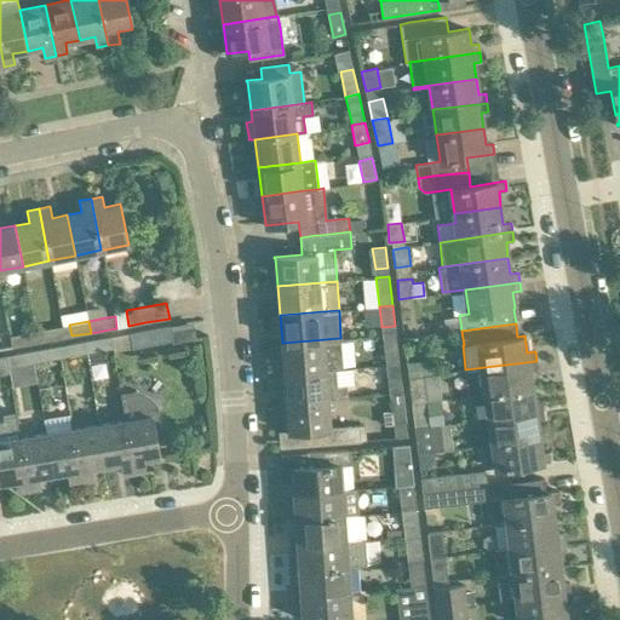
[(133,348),(172,340),(171,326),(131,333),(133,348)]
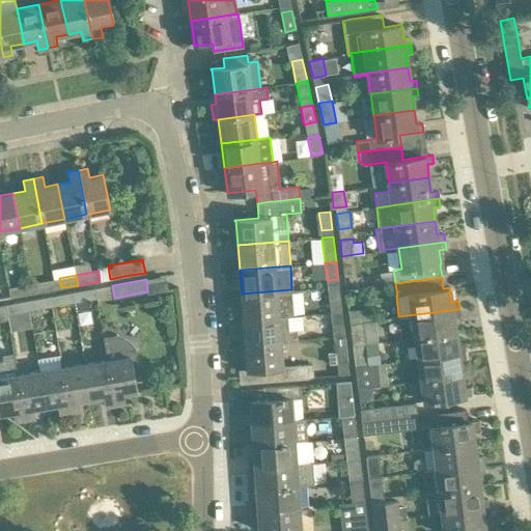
[(33,294),(49,290),(47,280),(31,283),(33,294)]
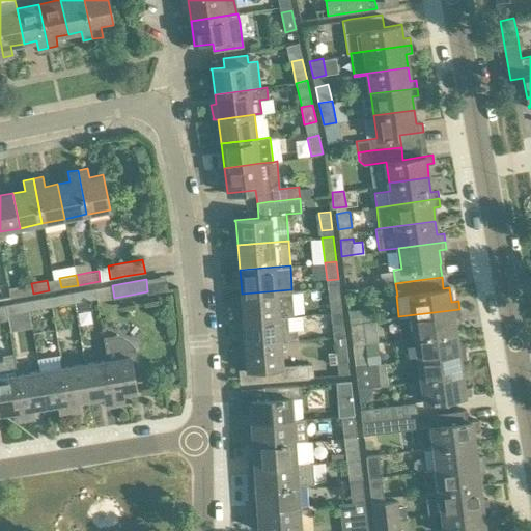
[(17,297),(33,294),(31,283),(15,286),(17,297)]
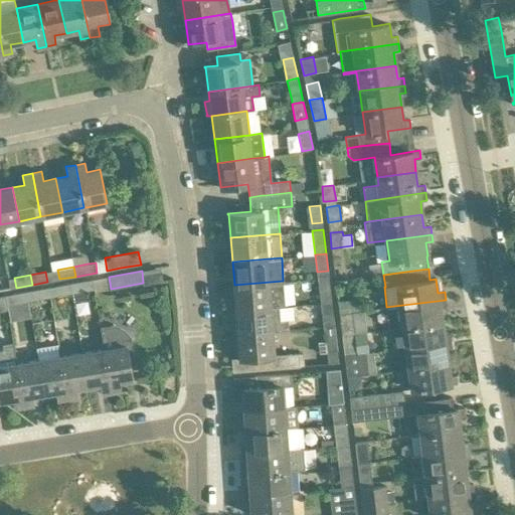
[(72,293),(73,300),(84,298),(83,291),(94,289),(92,280),(70,284),(72,293)]
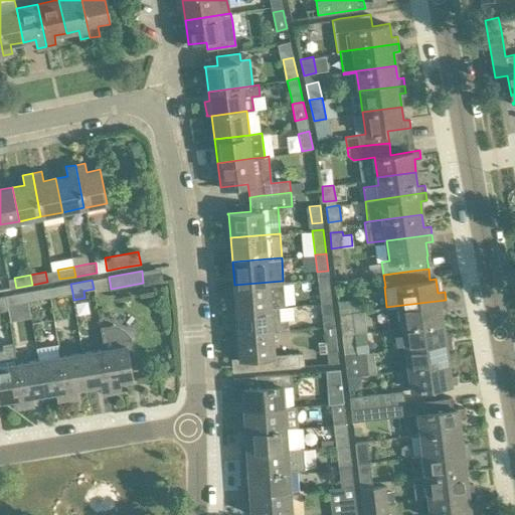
[(284,306),(283,281),(234,285),(236,310),(279,307),(284,306)]
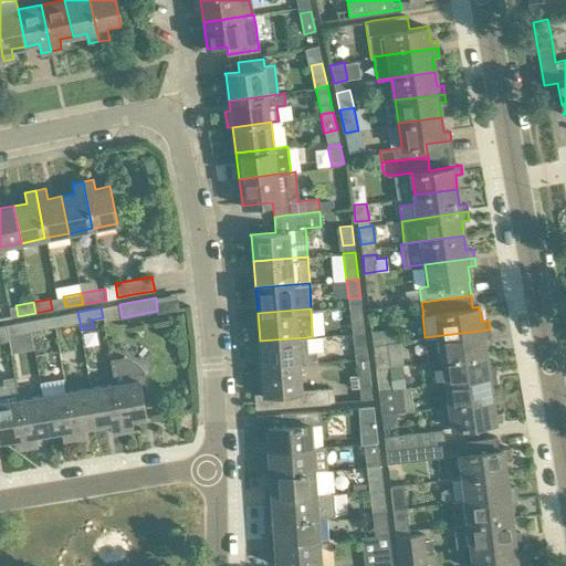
[(62,325),(80,322),(77,312),(60,315),(62,325)]
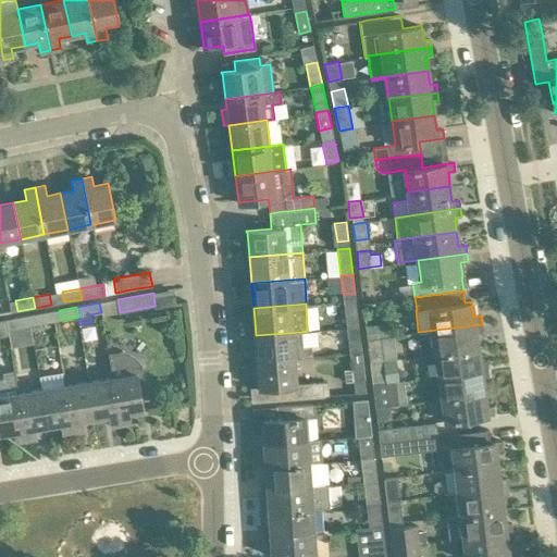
[(347,327),(359,326),(356,307),(345,308),(347,327)]
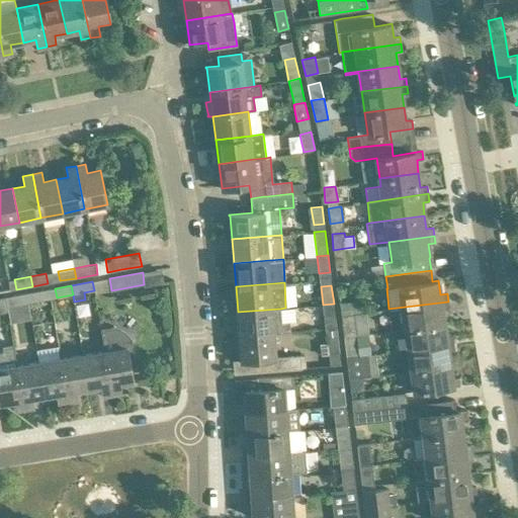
[(29,303),(46,299),(45,290),(27,293),(29,303)]
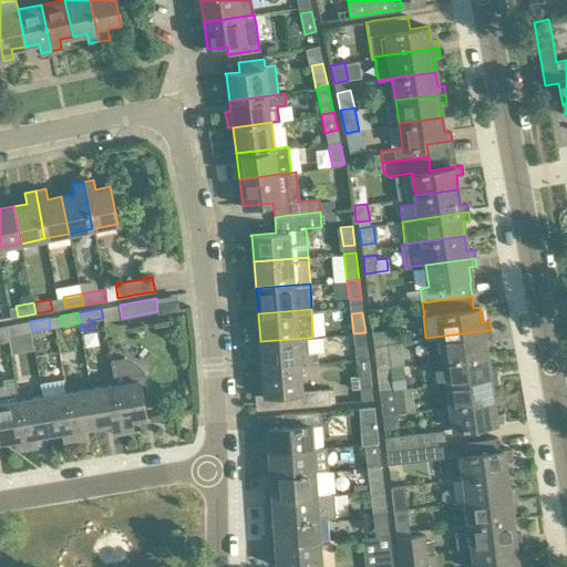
[(8,336),(14,334),(17,343),(32,340),(31,331),(32,331),(30,321),(6,326),(8,336)]
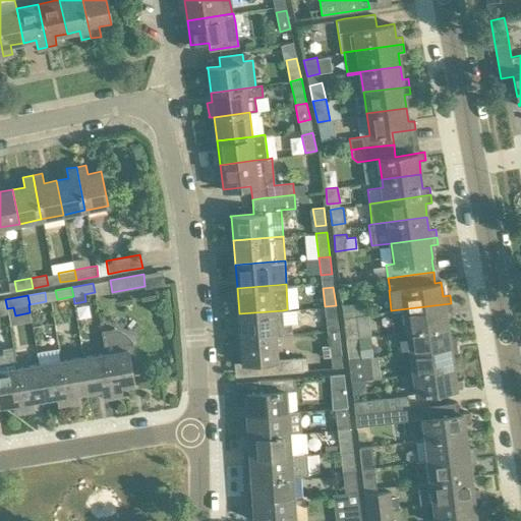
[(356,315),(364,314),(362,302),(342,305),(343,317),(352,316),(356,315)]
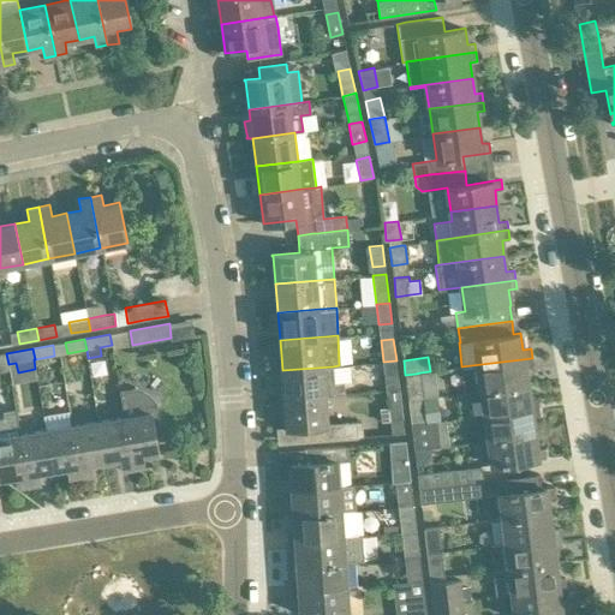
[(460,369),(464,393),(527,383),(525,368),(533,366),(532,358),(461,366),(463,369),(460,369)]
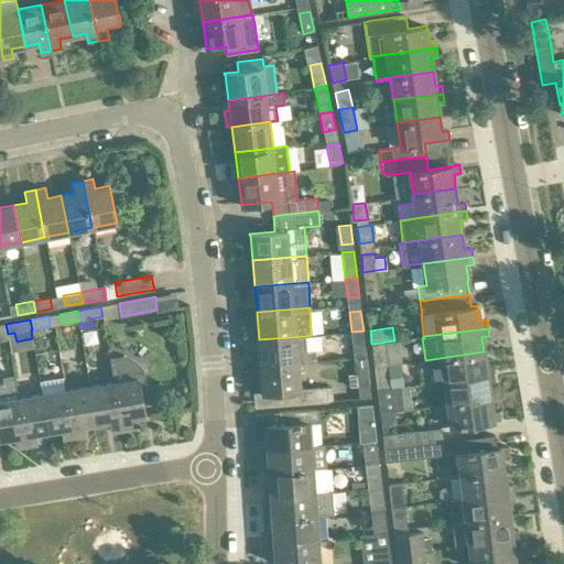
[(364,331),(351,333),(354,350),(366,349),(364,331)]
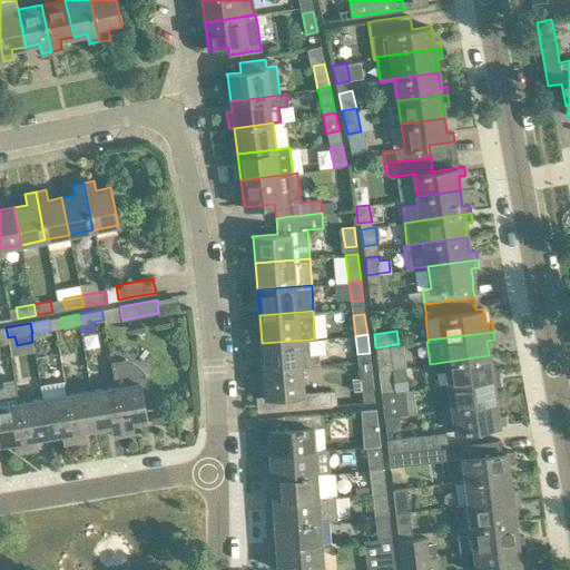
[(263,369),(303,365),(318,364),(318,354),(310,354),(308,340),(262,343),(263,369)]
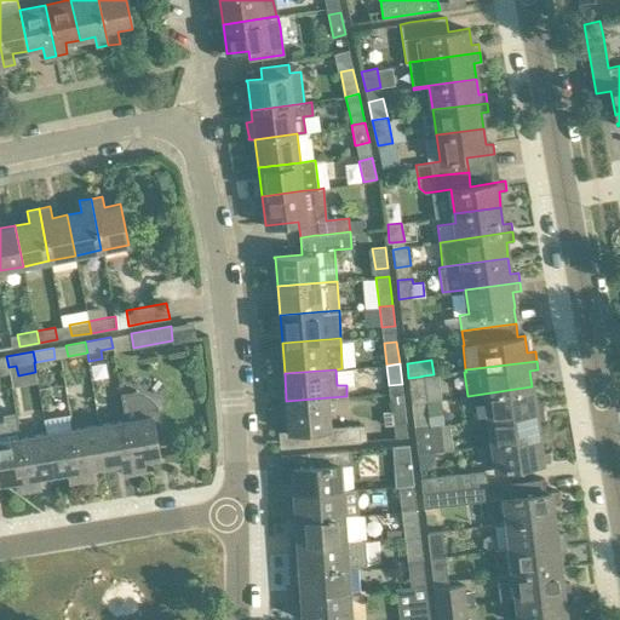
[(411,396),(426,395),(424,375),(419,377),(408,378),(411,396)]
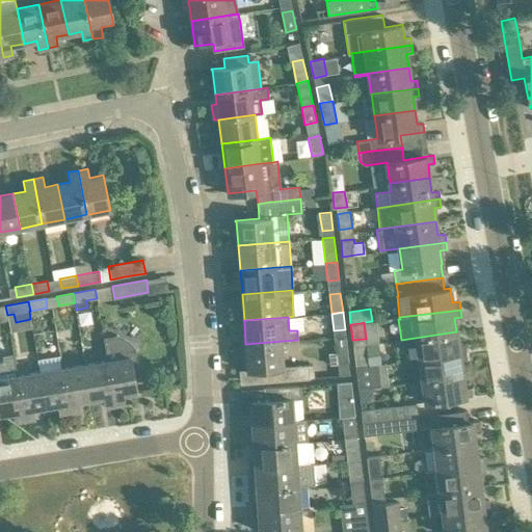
[(456,331),(401,340),(402,347),(418,345),(420,358),(466,352),(464,344),(458,345),(456,331)]
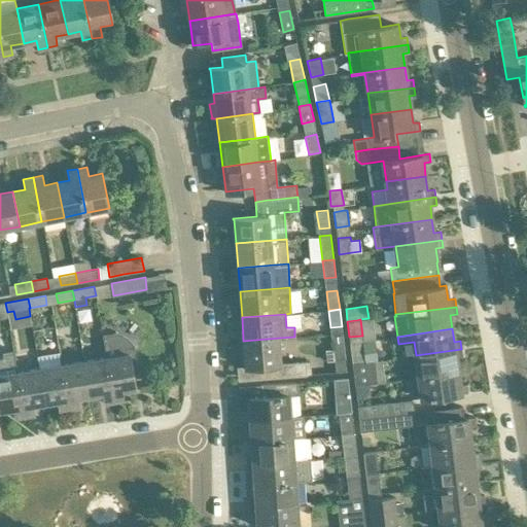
[(135,388),(135,386),(131,357),(135,356),(136,358),(137,357),(135,347),(134,345),(128,337),(117,331),(102,334),(106,357),(113,400),(124,399),(121,390),(135,388)]
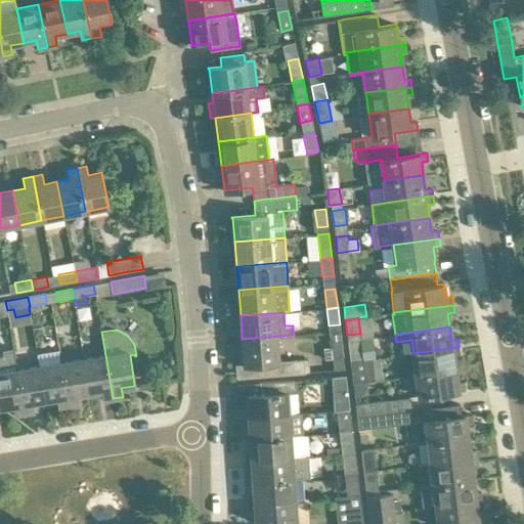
[(333,357),(343,356),(340,331),(330,332),(331,347),(333,357)]
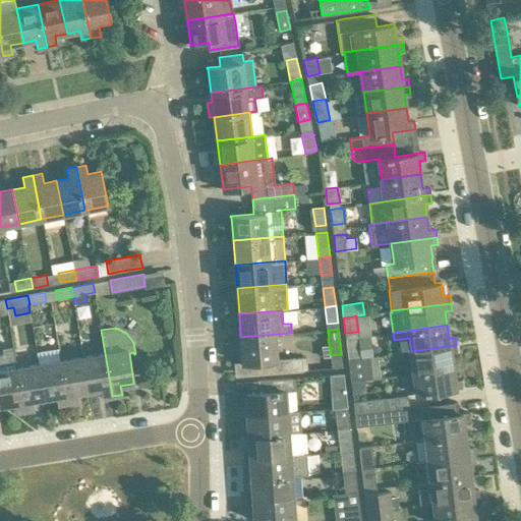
[(255,373),(307,370),(307,369),(303,369),(302,357),(279,359),(277,334),(240,337),(242,361),(241,361),(241,362),(254,362),(255,373)]
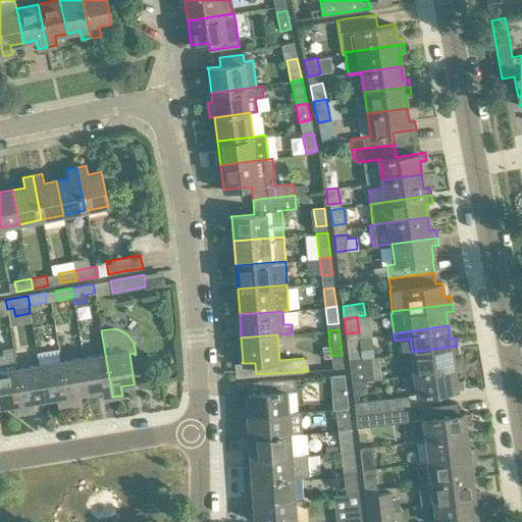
[(349,361),(362,359),(360,345),(348,347),(349,361)]
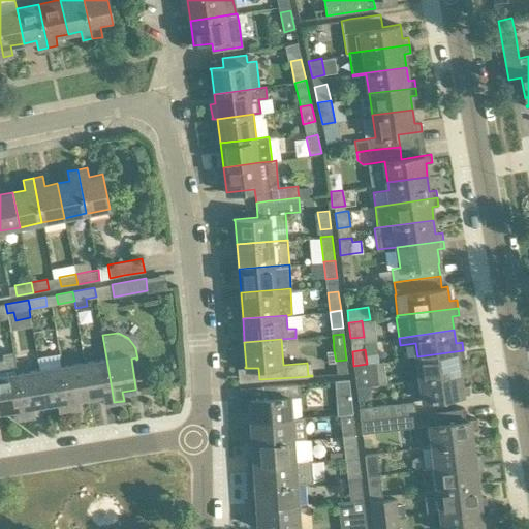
[(336,362),(336,361),(334,350),(328,351),(329,363),(336,362)]
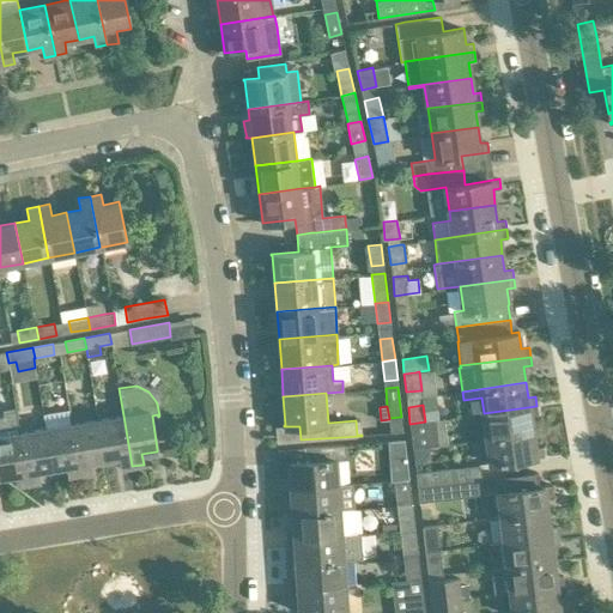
[(484,413),(487,438),(533,432),(530,416),(538,414),(536,406),(484,413)]
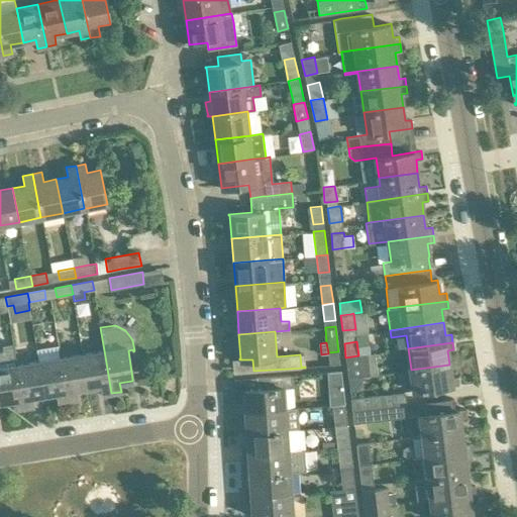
[(24,408),(17,365),(14,348),(0,350),(0,402),(13,400),(14,409),(24,408)]
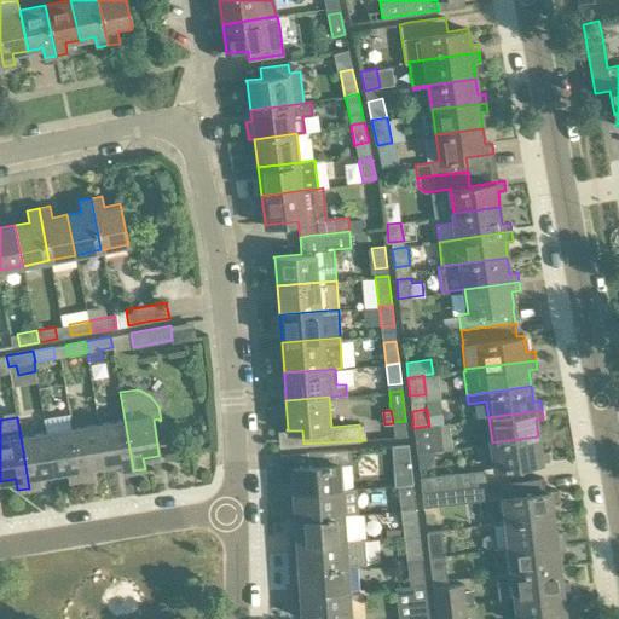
[(133,470),(125,420),(99,423),(105,464),(121,462),(122,473),(133,470)]
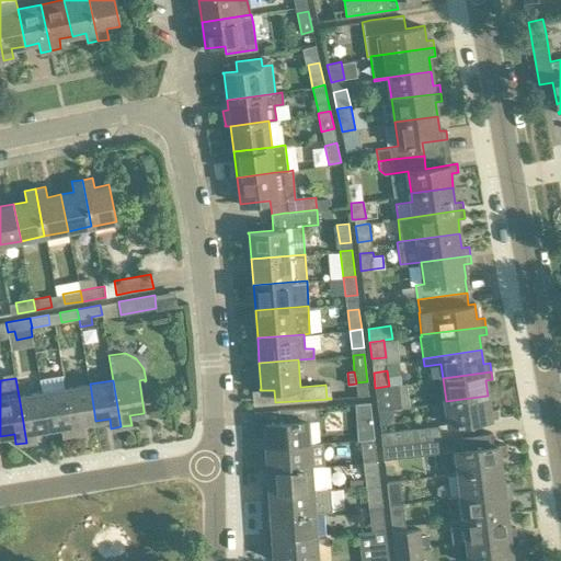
[(66,388),(73,435),(83,433),(82,423),(95,421),(90,384),(66,388)]
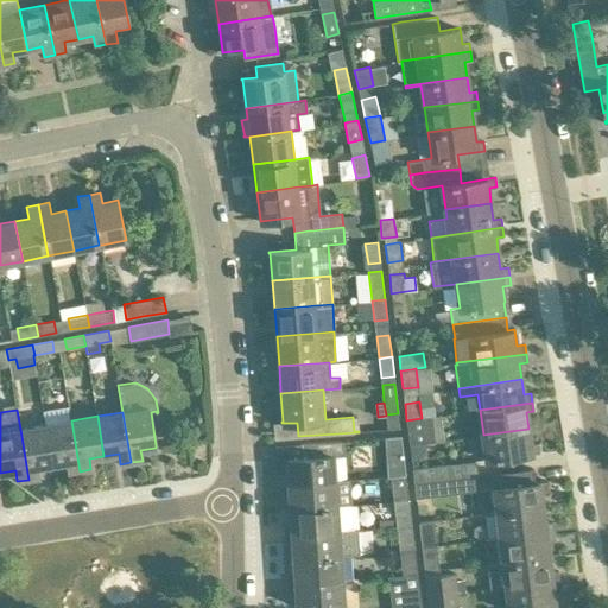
[(432,417),(422,418),(406,420),(410,444),(424,442),(435,441),(432,417)]
